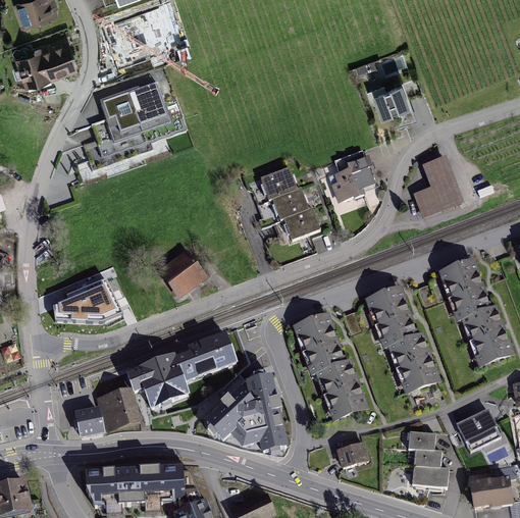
[(21,26),(58,11),(54,0),(19,0),(13,2),(21,26)]
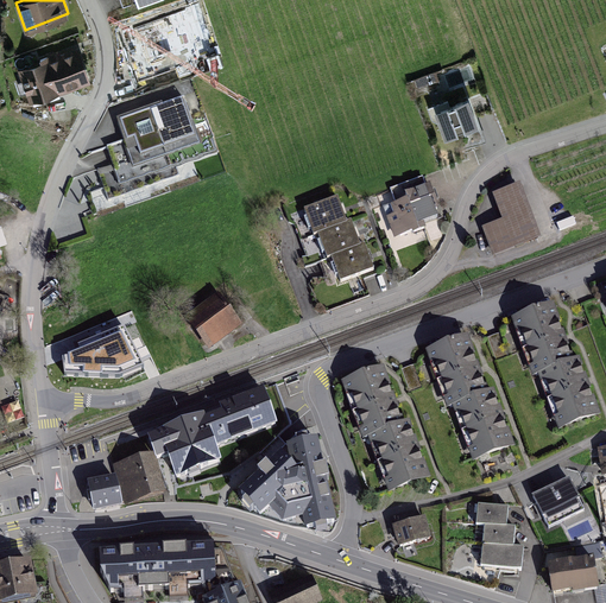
[(141,42),(151,70),(182,59),(177,48),(200,40),(189,11),(163,19),(168,32),(141,42)]
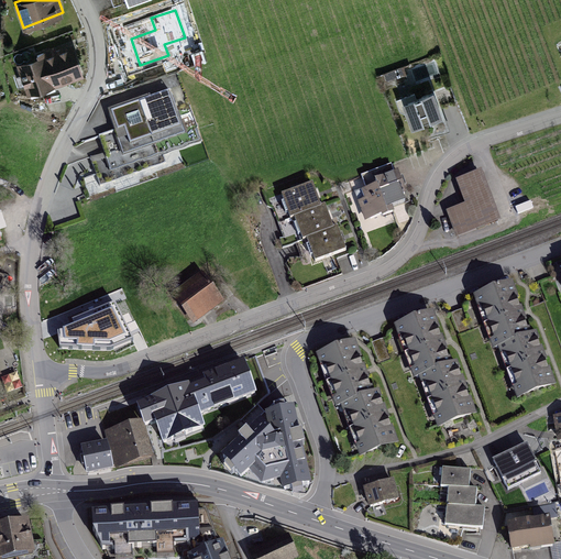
[(120,24),(124,35),(135,31),(131,21),(120,24)]
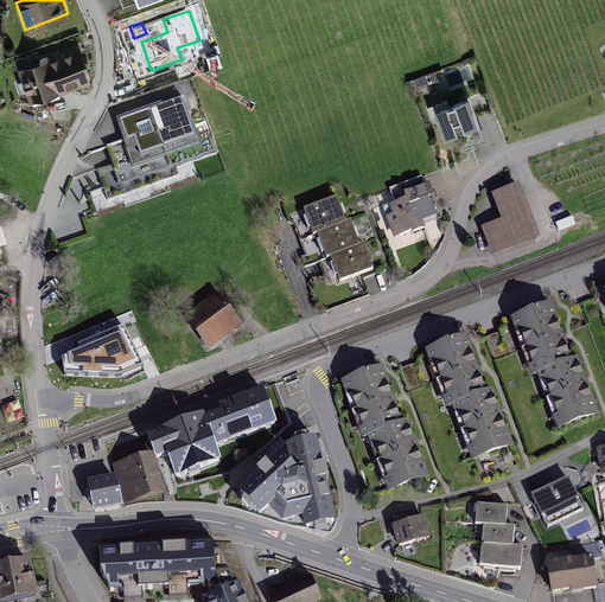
[(30,98),(90,76),(77,42),(17,64),(30,98)]
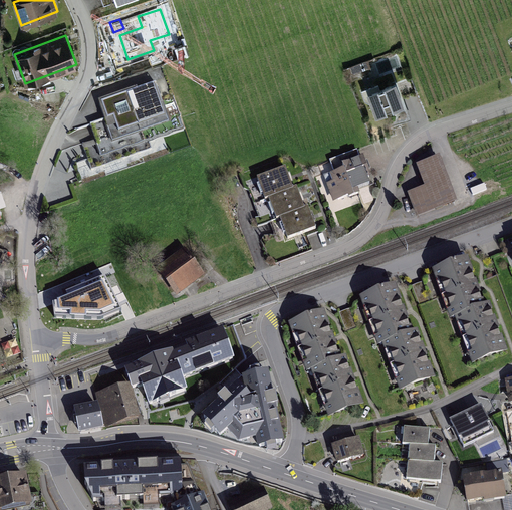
[(81,141),(90,167),(151,145),(148,137),(184,123),(166,73),(97,98),(103,115),(89,121),(94,137),(81,141)]
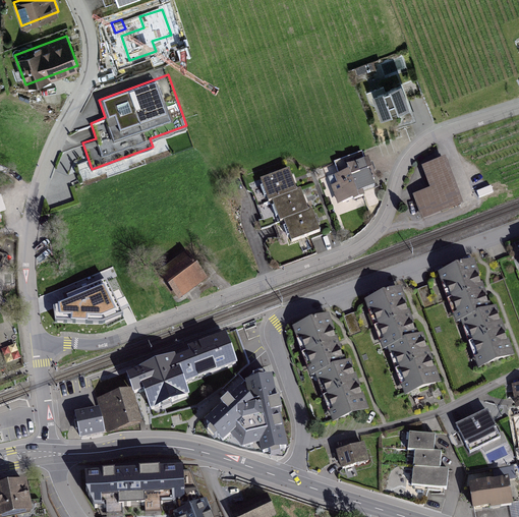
[(371,90),(380,114),(410,103),(402,78),(371,90)]
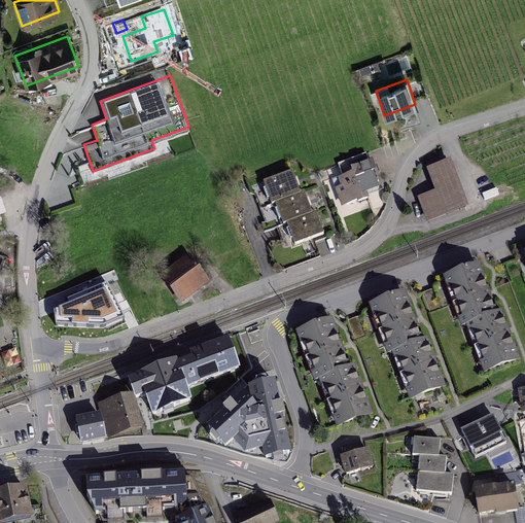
[(381,192),(365,151),(338,162),(343,175),(330,179),(341,206),(381,192)]
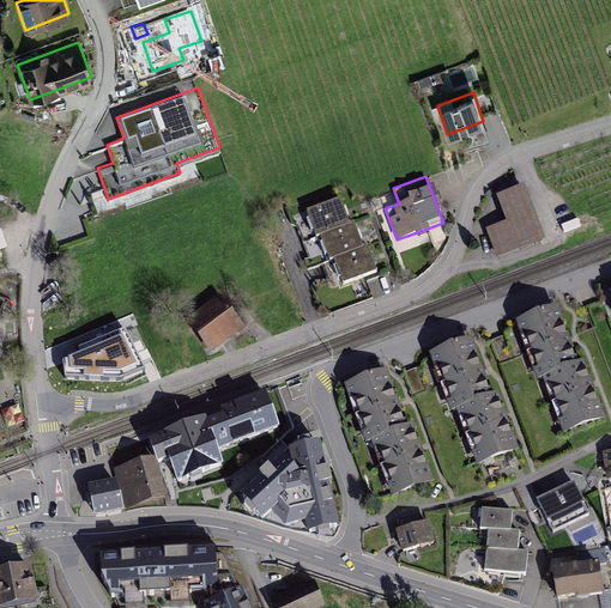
[(496,255),(545,237),(525,181),(495,192),(506,219),(485,226),(496,255)]
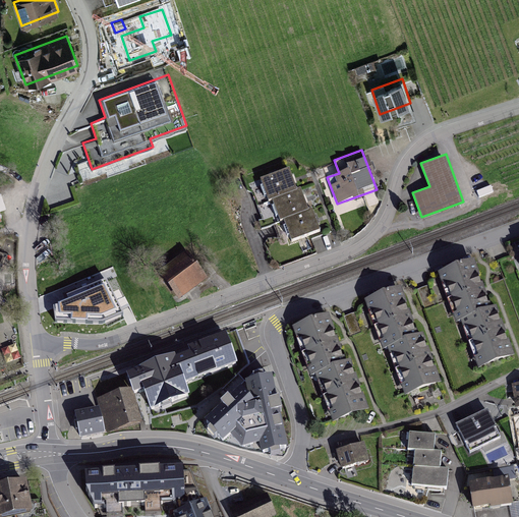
[(269,198),(273,197),(297,188),(289,166),(261,177),(269,198)]
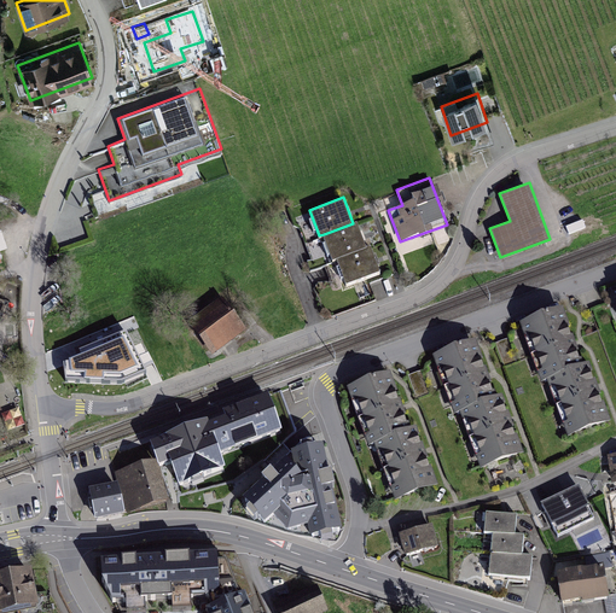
[(332,260),(337,258),(366,247),(358,222),(353,223),(324,234),(332,260)]
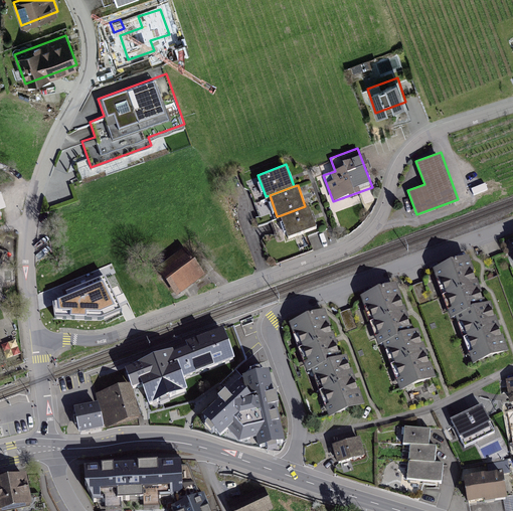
[(281,215),(288,235),(317,225),(309,204),(305,206),(281,215)]
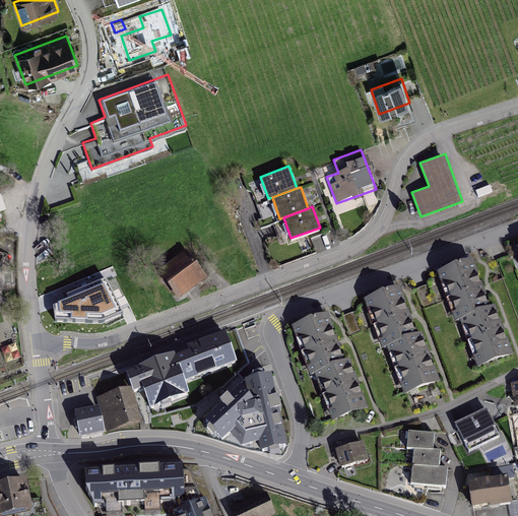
[(178,296),(204,275),(185,250),(158,270),(178,296)]
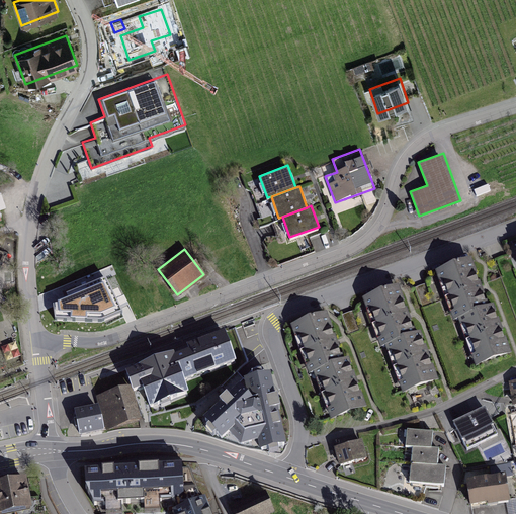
[(466,254),(435,266),(453,316),(456,314),(485,304),(466,254)]
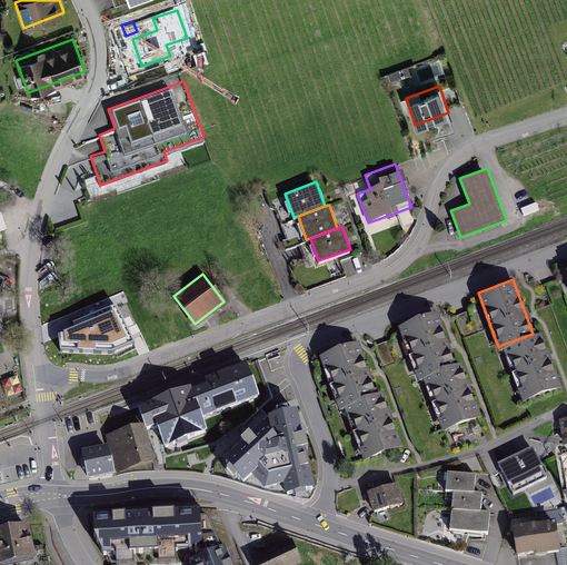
[(117,300),(76,317),(77,321),(57,329),(60,348),(109,347),(132,335),(117,300)]
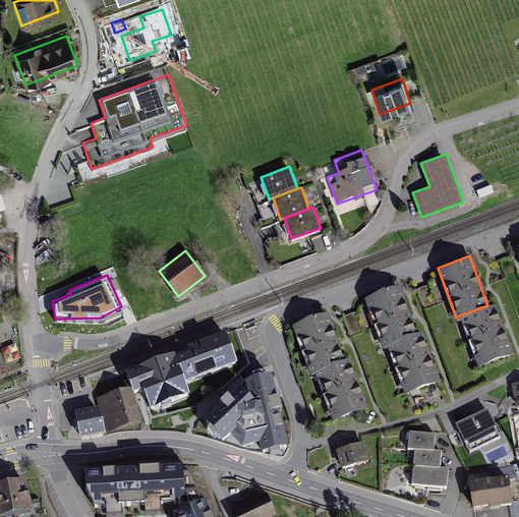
[(363,297),(381,343),(386,341),(414,331),(398,285),(363,297)]
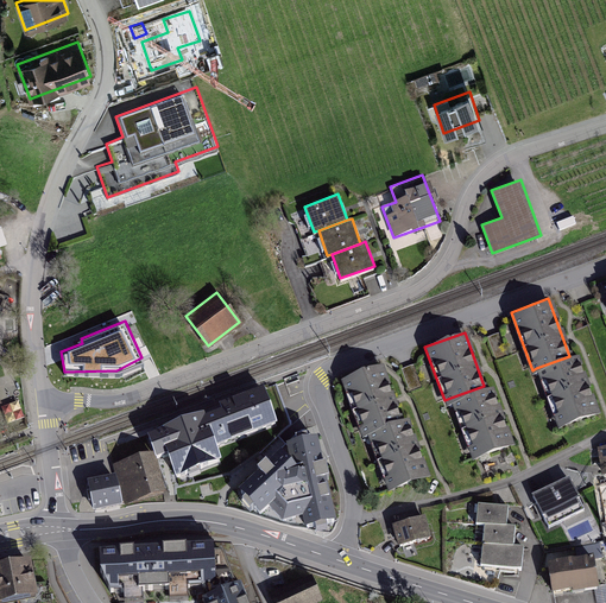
[(569,356),(536,368),(556,423),(594,408),(574,355),(569,356)]
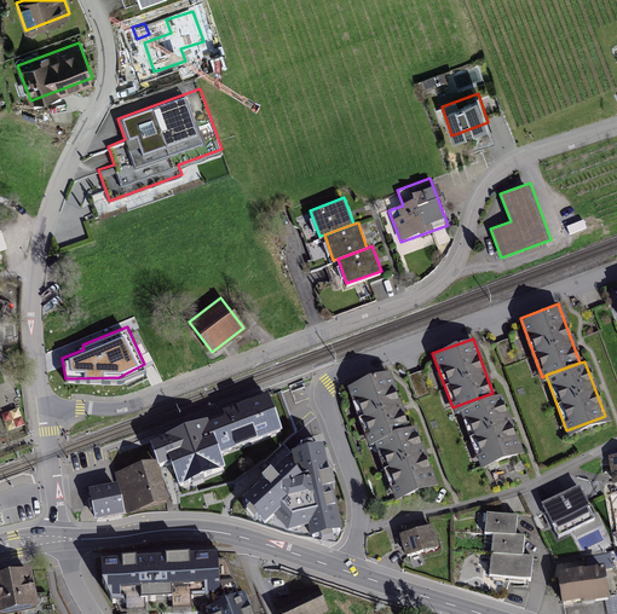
[(373,439),(407,426),(386,370),(345,384),(367,441),(373,439)]
